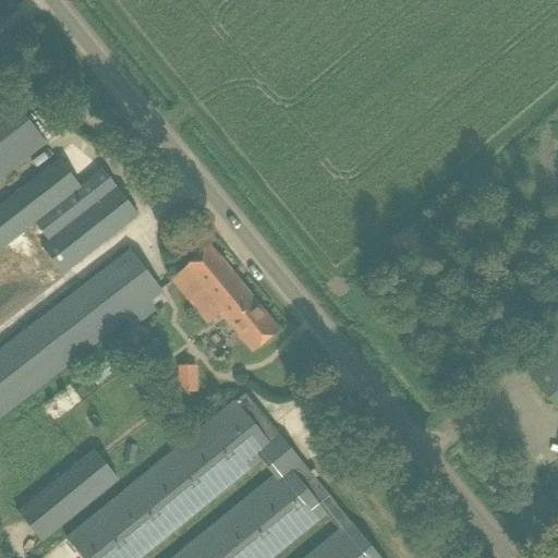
[(11,98),(0,106),(0,181),(47,146),(11,98)]
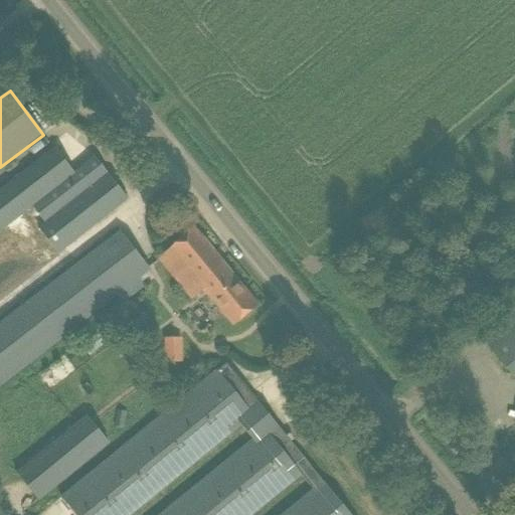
[(0,300),(62,251),(60,250),(129,197),(96,154),(75,170),(56,146),(0,188),(0,233),(32,208),(44,223),(38,227),(36,225),(0,253),(0,300)]
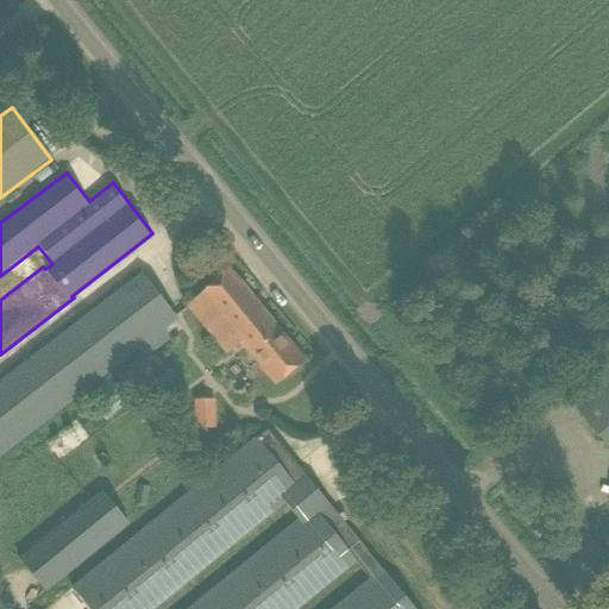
[(278,384),(287,377),(305,363),(228,270),(188,303),(230,353),(244,343),(278,384)]
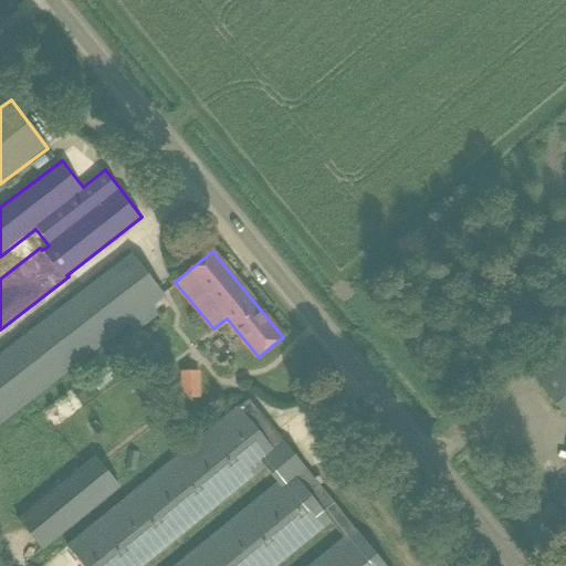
[(0,420),(148,307),(166,294),(134,252),(0,354),(0,420)]
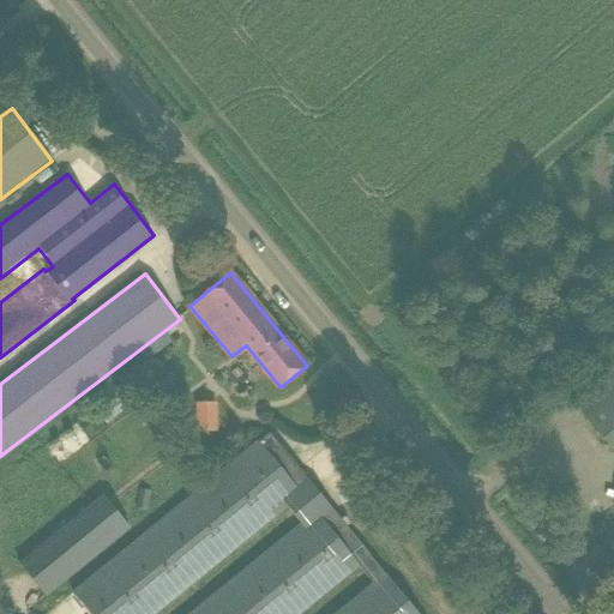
[(613,450),(613,385),(583,413),(613,450)]
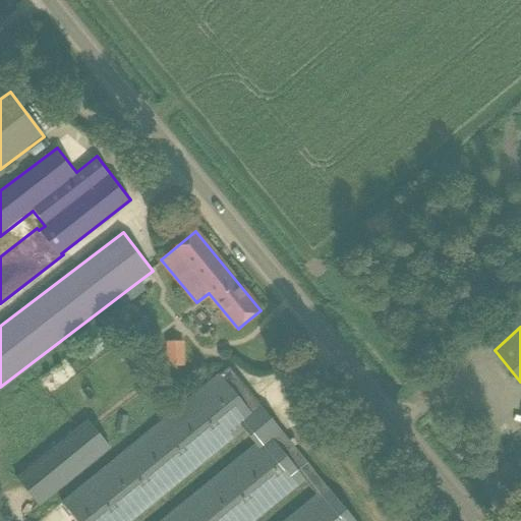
[(166,348),(166,366),(182,366),(182,348),(166,348)]
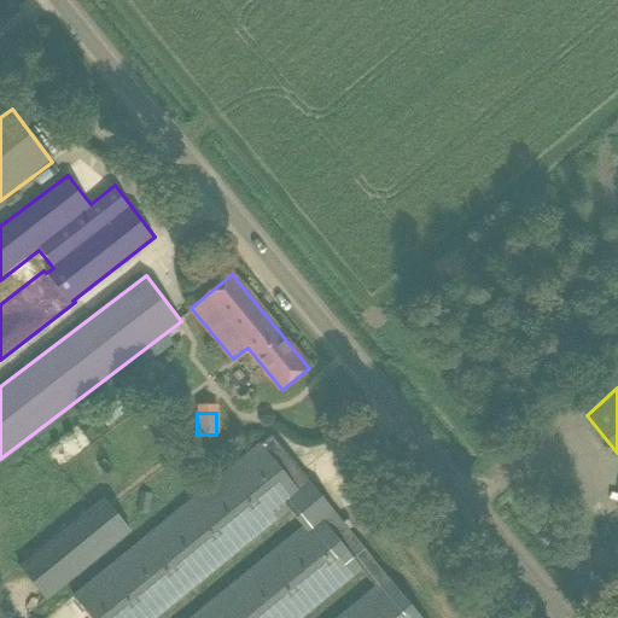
[(419,617),(333,513),(309,483),(298,493),(260,445),(74,596),(91,617),(147,617),(285,506),(301,525),(187,617),(301,617),(347,581),(362,600),(339,617),(419,617)]
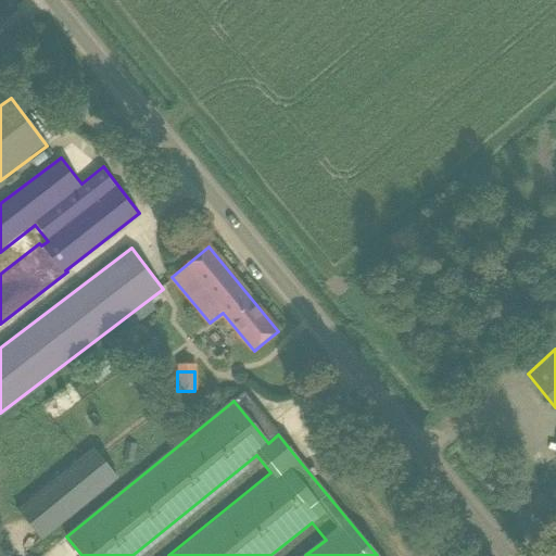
[(126,444),(123,462),(133,463),(135,445),(126,444)]
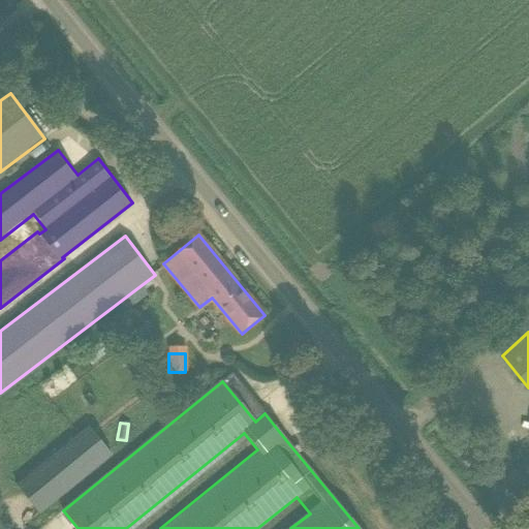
[(41,516),(113,456),(88,426),(16,486),(41,516)]
